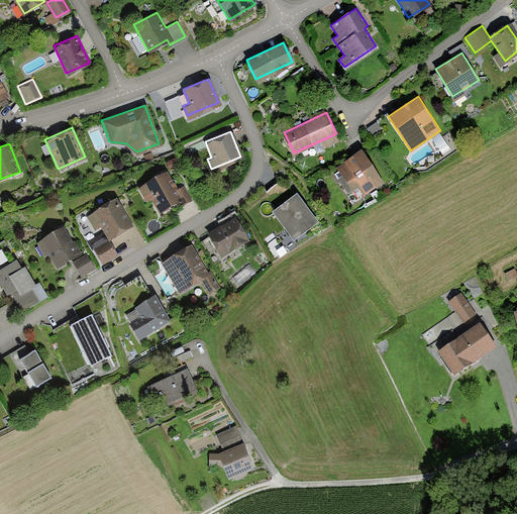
[(363,150),(337,168),(356,197),(382,180),(363,150)]
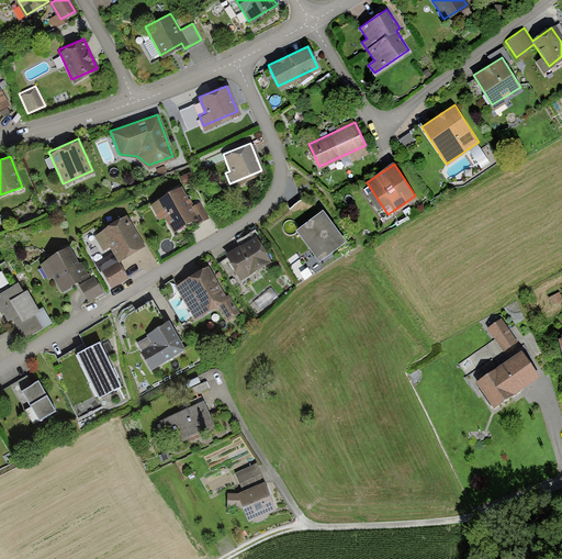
[(179,186),(149,203),(157,216),(165,212),(175,230),(203,212),(197,200),(190,204),(179,186)]
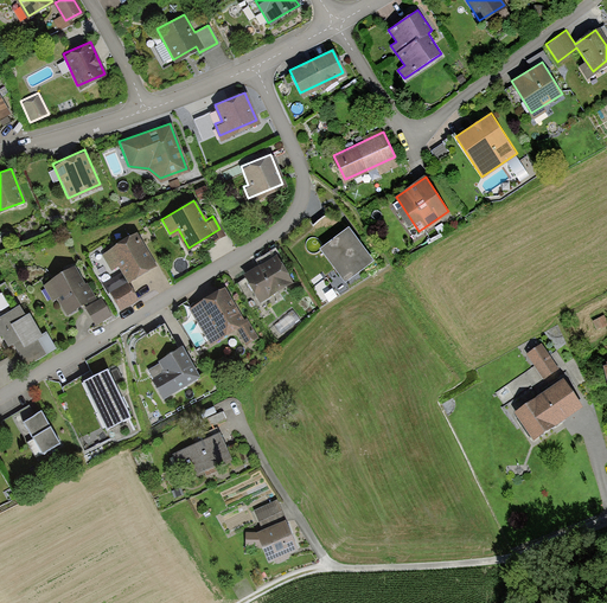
[(349,224),(319,248),(344,280),(374,257),(349,224)]
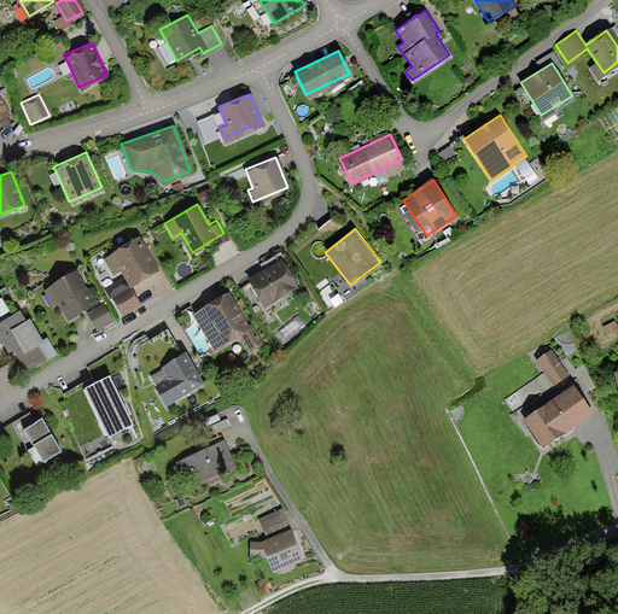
[(139,238),(105,257),(114,272),(120,268),(129,284),(157,268),(139,238)]
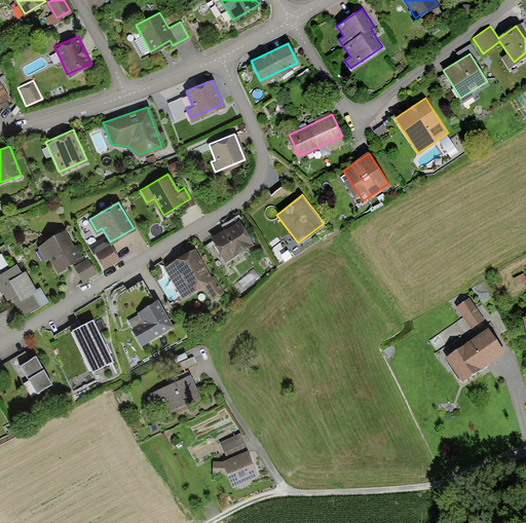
[(226,226),(212,235),(224,257),(253,240),(237,214),(224,222),(226,226)]
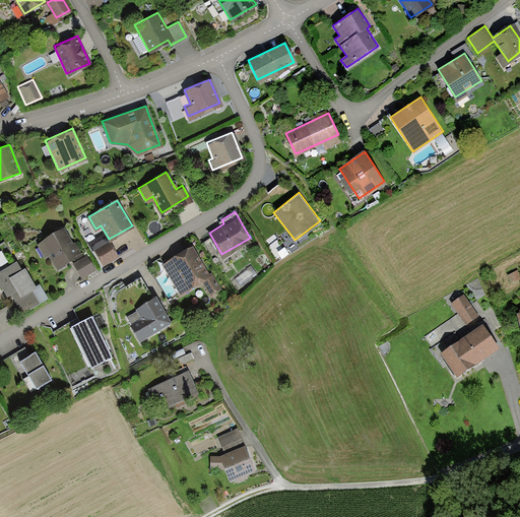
[(77,256),(63,228),(36,242),(43,255),(50,252),(58,266),(77,256)]
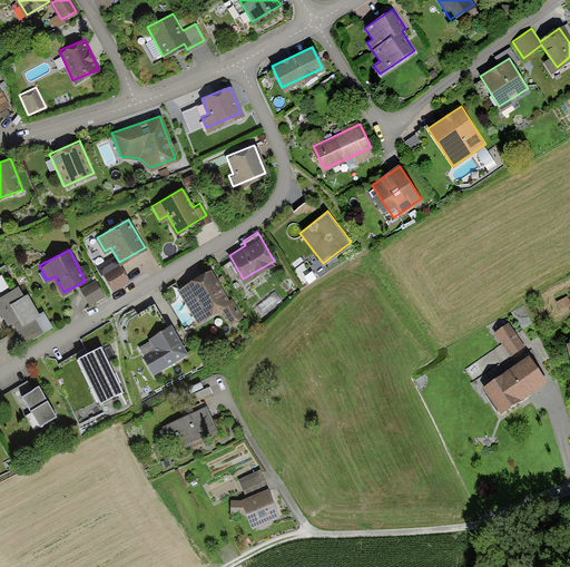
[(118,264),(104,273),(111,286),(127,279),(118,264)]
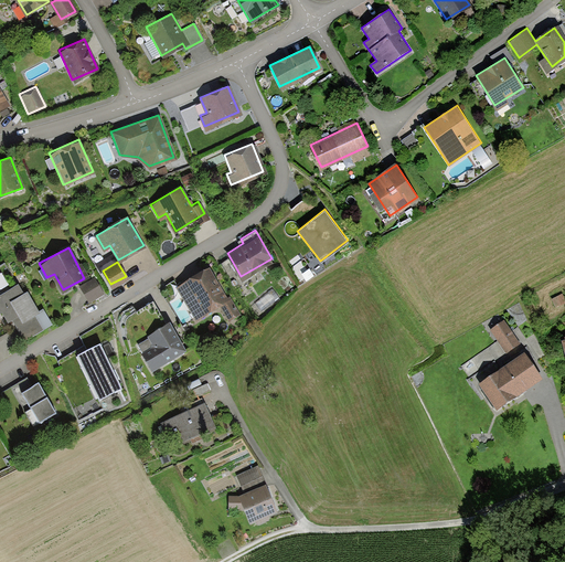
[(211,264),(174,285),(195,319),(220,306),(227,320),(240,314),(211,264)]
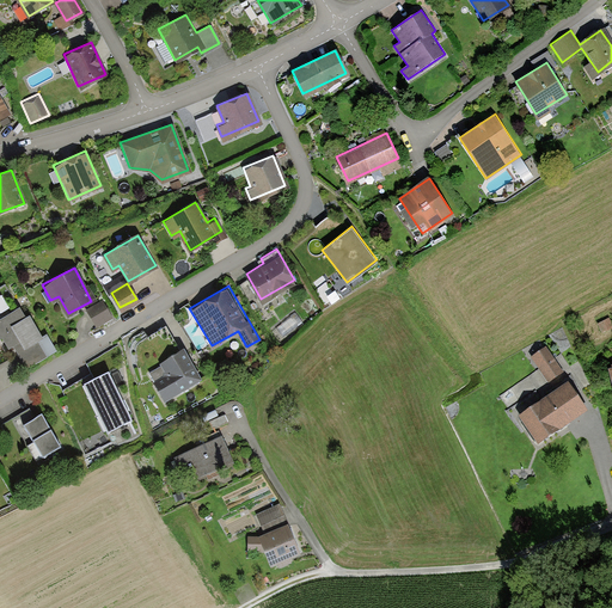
[(0,293),(0,336),(1,336),(8,348),(14,344),(26,364),(44,354),(18,308),(11,312),(0,293)]
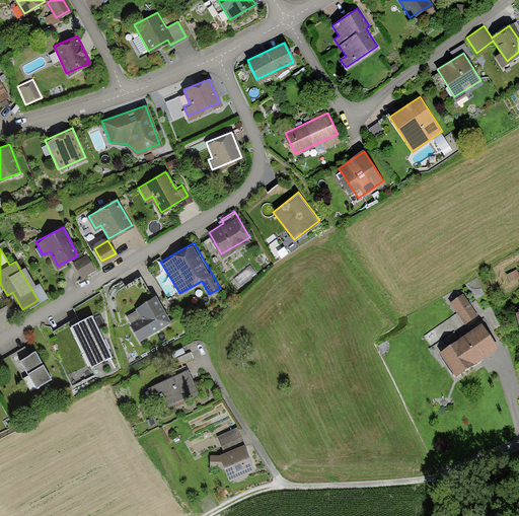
[(93,268),(86,254),(74,262),(81,275),(93,268)]
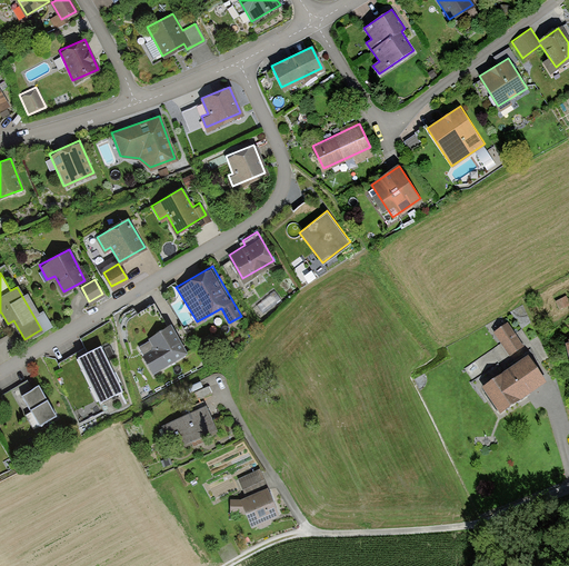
[(153,347),(140,355),(152,374),(188,353),(170,324),(148,338),(153,347)]
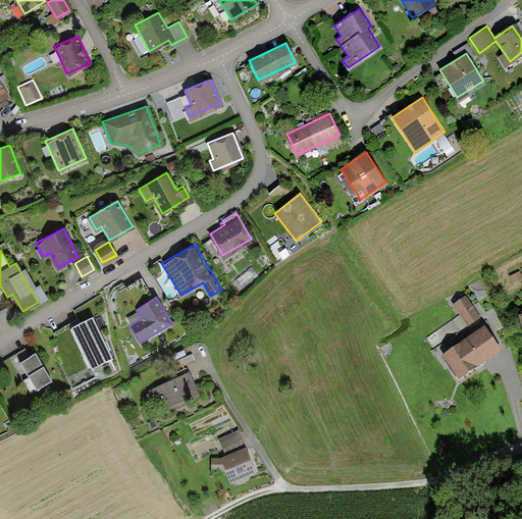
[(470,304),(459,312),(465,322),(477,314),(470,304)]
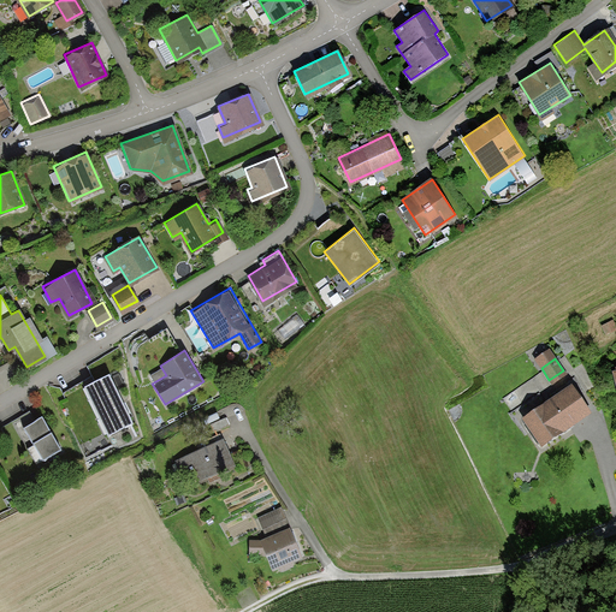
[(106,376),(81,388),(104,435),(129,423),(106,376)]
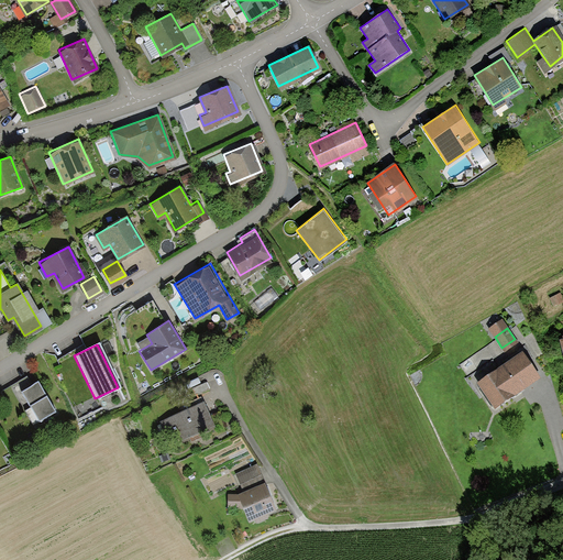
[(539,374),(521,349),(477,380),(495,405),(539,374)]
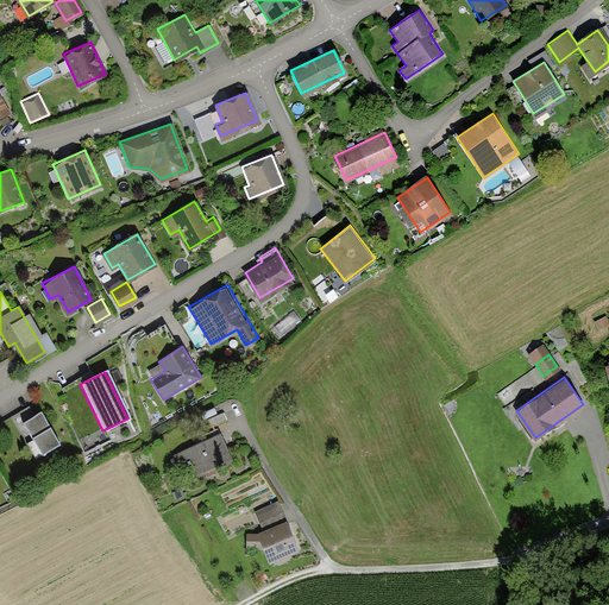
[(41,411),(23,422),(43,453),(61,442),(41,411)]
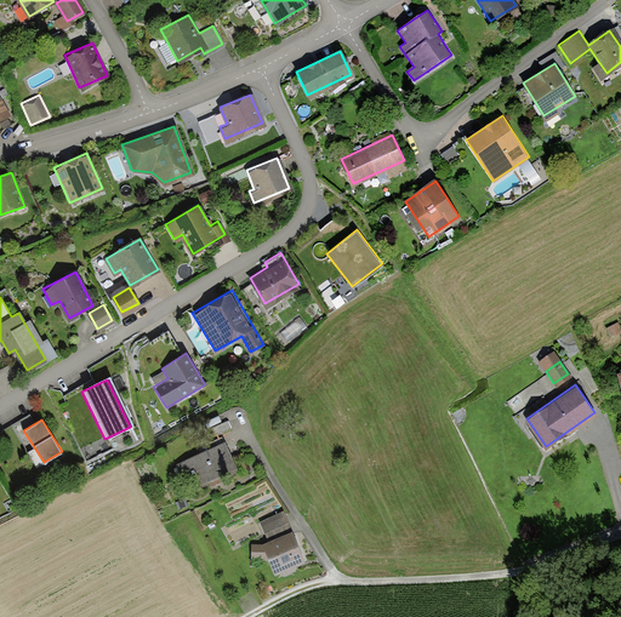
[(222,440),(174,462),(184,484),(232,462),(222,440)]
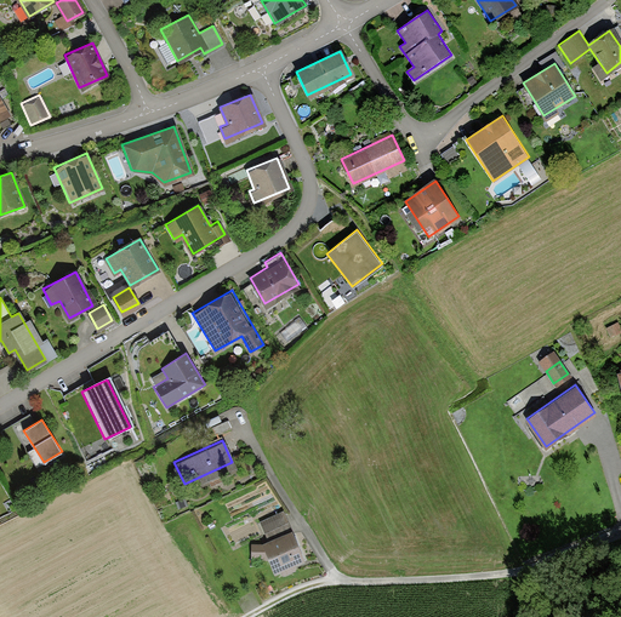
[(281,512),(258,521),(267,541),(262,543),(251,542),(251,555),(267,556),(274,571),(302,559),(281,512)]
